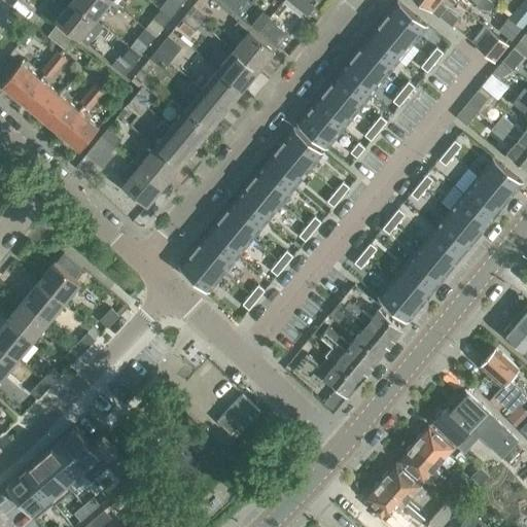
[(96,19),(72,0),(57,19),(80,38),(90,27),(96,19)]
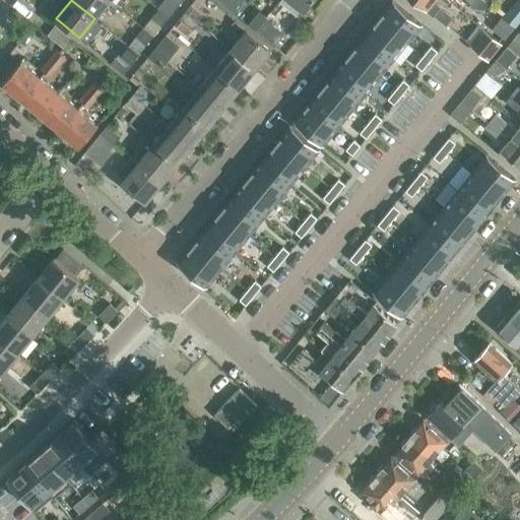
[(110,0),(71,0),(94,18),(110,0)]
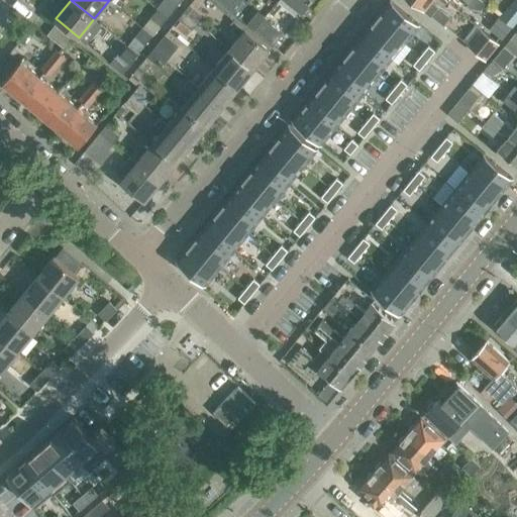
[(235,0),(228,9),(235,15),(246,2),(243,0),(235,0)]
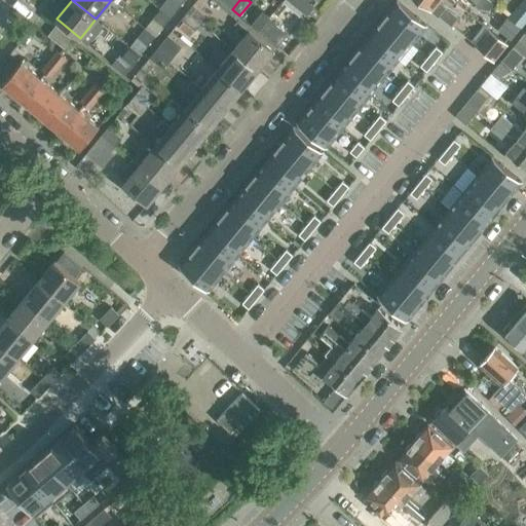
[(292,0),(306,11),(315,0),(292,0)]
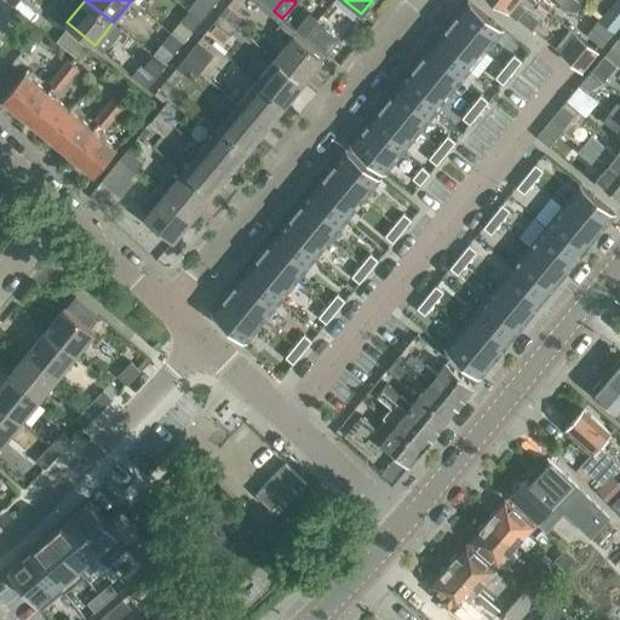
[(469,0),(451,22),(486,51),(504,29),(469,0)]
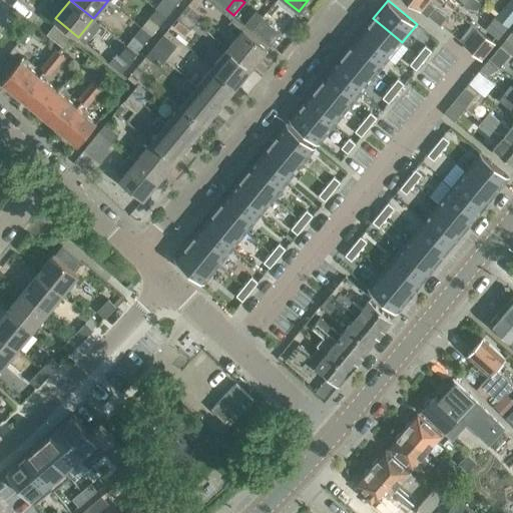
[(426,0),(409,0),(427,14),(436,22),(442,14),(426,1),(426,0)]
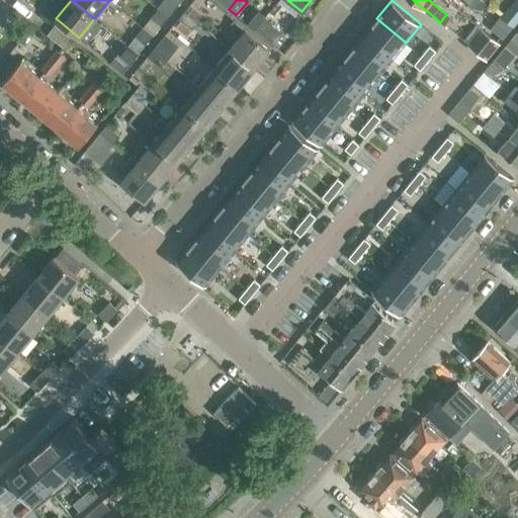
[(465,0),(467,1),(467,6),(479,13),(487,4),(481,0),(465,0)]
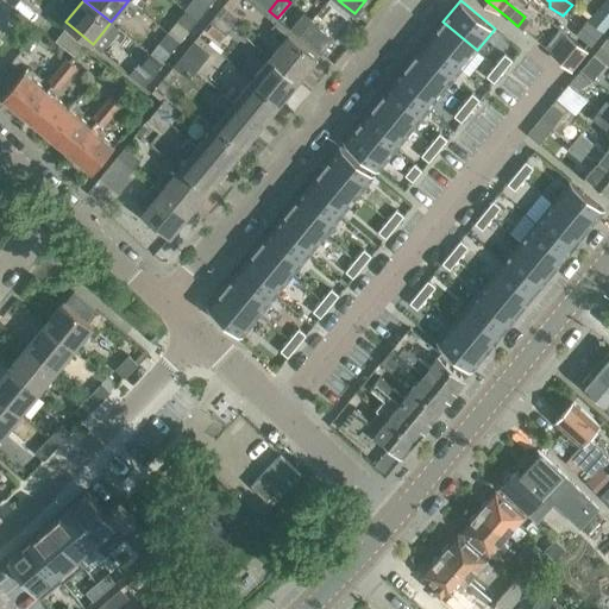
[(608,0),(606,0),(591,17),(589,20),(603,31),(604,32),(608,25),(608,0)]
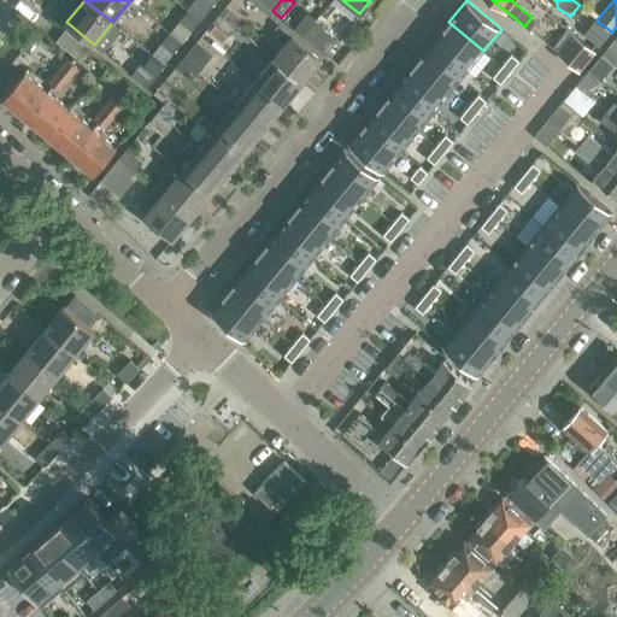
[(227,6),(219,15),(235,28),(242,19),(227,6)]
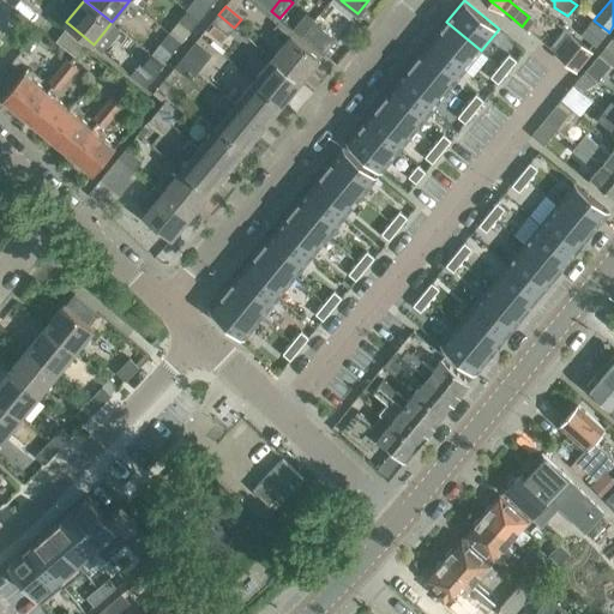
[(179,22),(191,31),(199,20),(187,11),(179,22)]
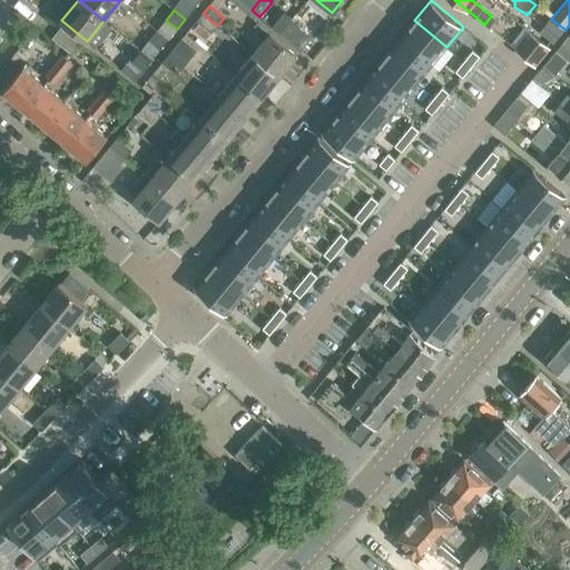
[(272,27),(278,32),(291,18),(284,12),(272,27)]
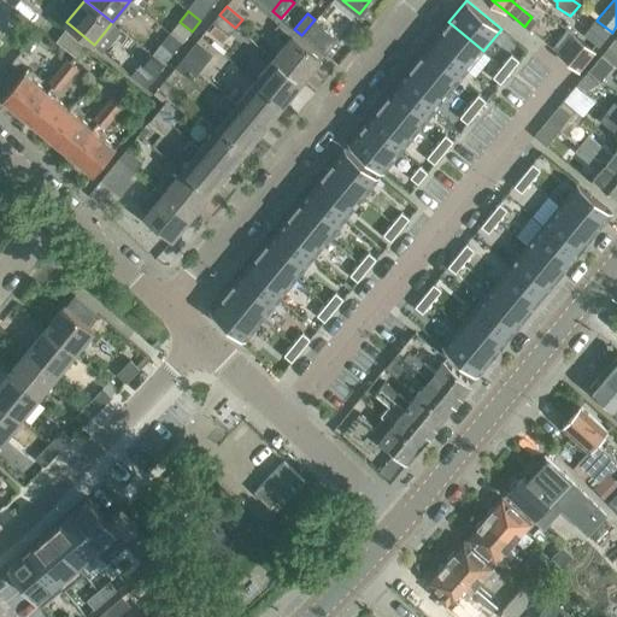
[(235,28),(219,15),(212,23),(229,35),(235,28)]
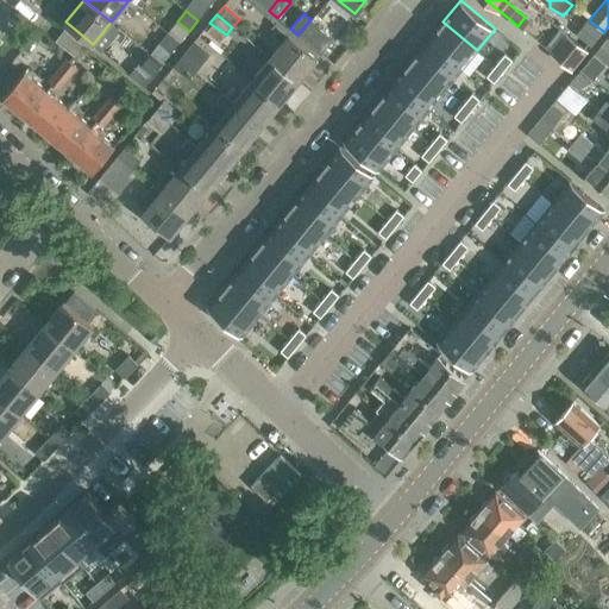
[(297,35),(306,42),(318,27),(319,25),(311,19),(297,35)]
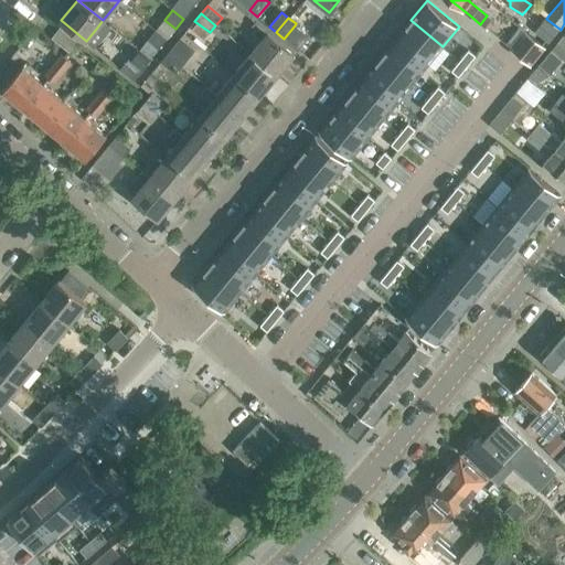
[(545,18),(534,32),(547,42),(548,43),(560,29),(545,18)]
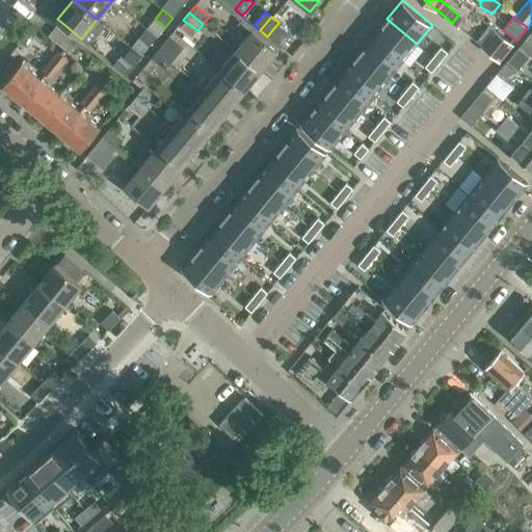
[(103,24),(97,19),(90,27),(97,31),(103,24)]
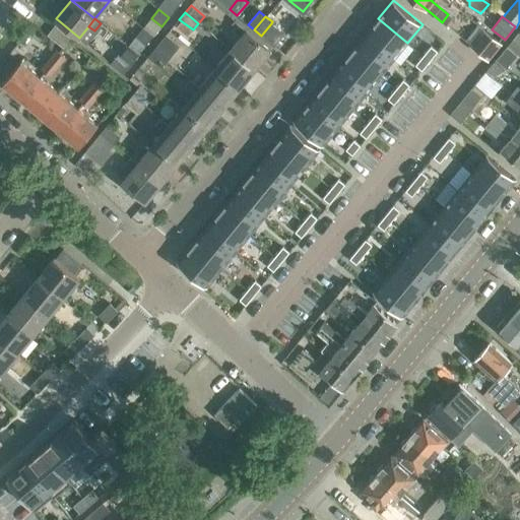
[(378,18),(365,35),(394,59),(407,43),(378,18)]
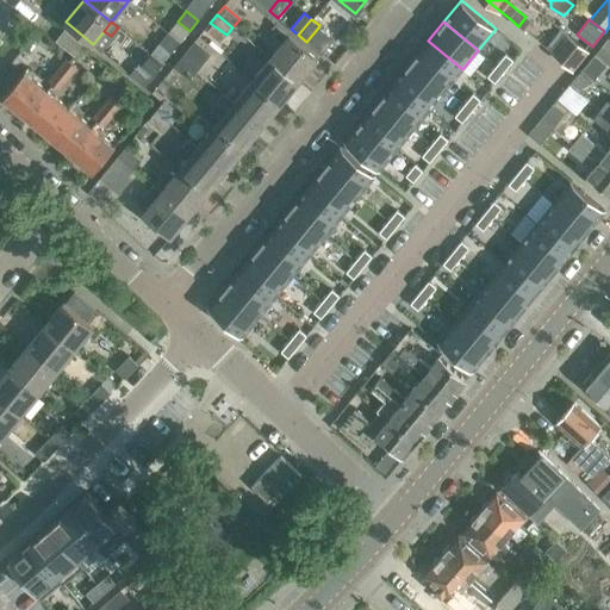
[(275,24),(273,27),(286,39),(290,35),(275,24)]
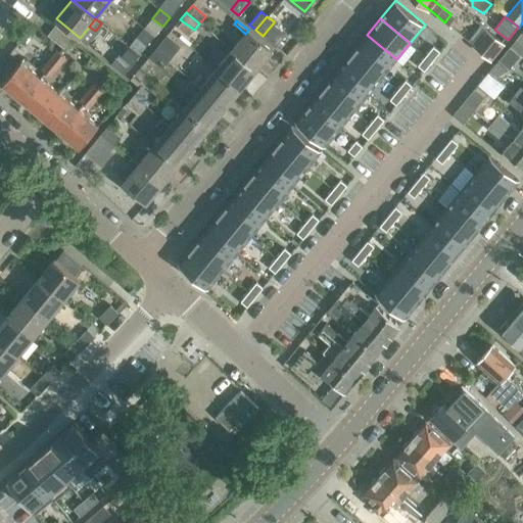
[(273,24),(263,36),(276,46),(286,34),(273,24)]
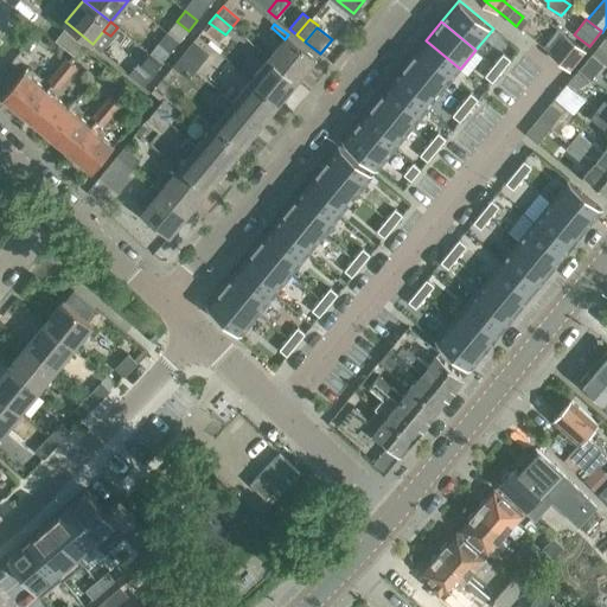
[(560,29),(553,37),(563,45),(553,57),(569,70),(576,61),(585,51),(586,50),(583,48),(581,45),(570,37),(569,37),(568,34),(563,31),(560,29)]
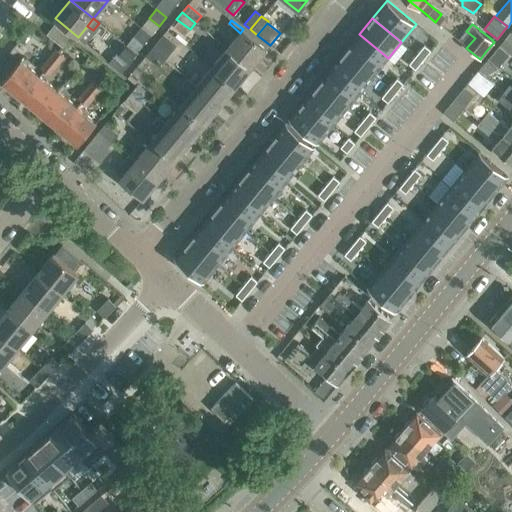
[(47,34),(63,47),(70,38),(54,25),(47,34)]
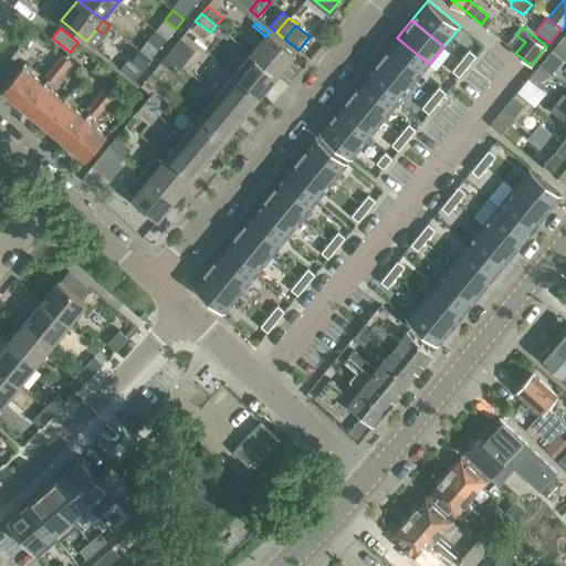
[(148,40),(159,49),(167,39),(156,30),(148,40)]
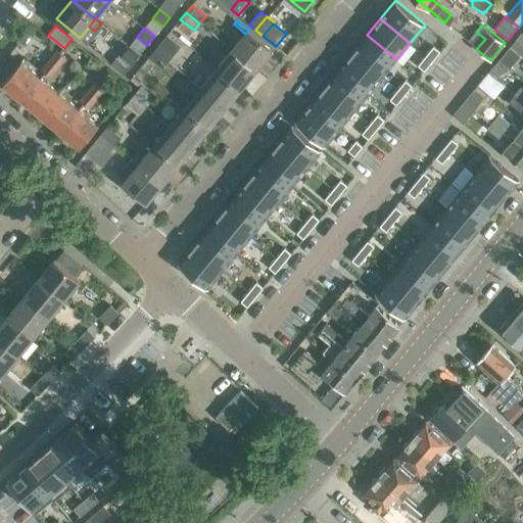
[(245,34),(232,49),(256,69),(273,50),(248,30),(245,34)]
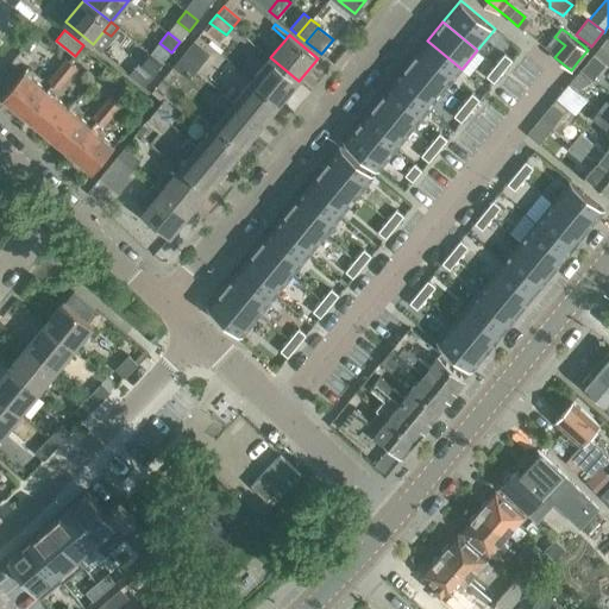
[(594,55),(603,63),(608,67),(608,38),(608,37),(594,55)]
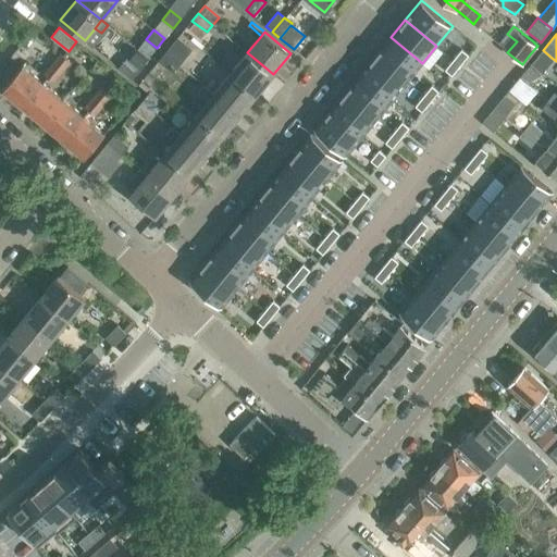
[(178,37),(165,53),(180,65),(193,49),(178,37)]
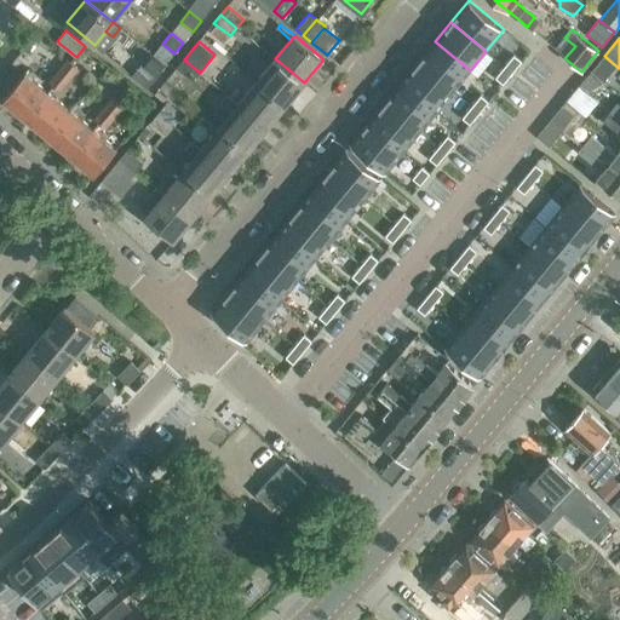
[(435,41),(418,62),(453,91),(470,70),(435,41)]
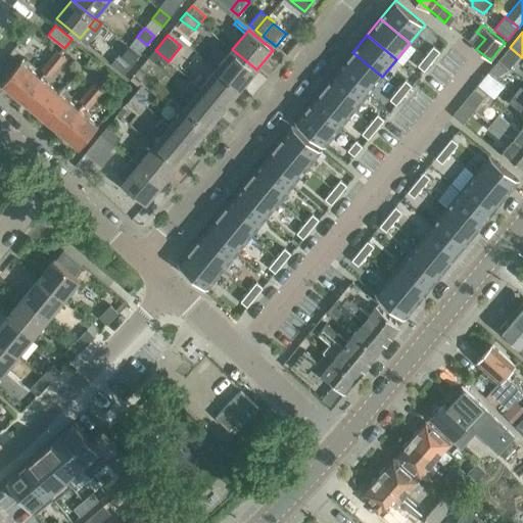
[(122,55),(132,63),(139,54),(129,46),(122,55)]
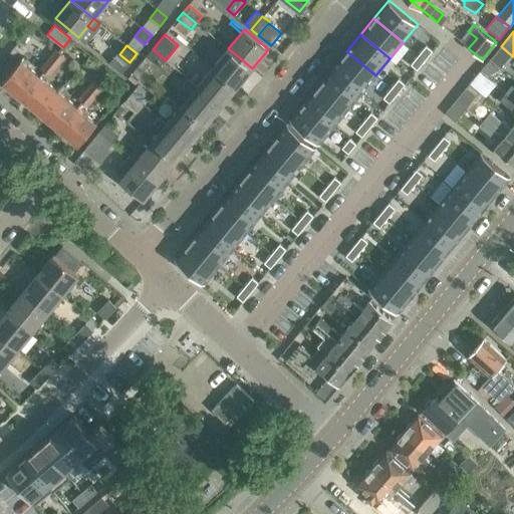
[(426,45),(419,54),(425,59),(433,50),(426,45)]
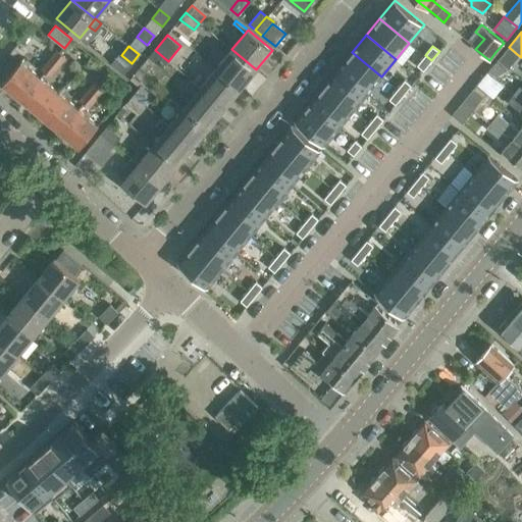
[(509,47),(498,60),(507,67),(517,54),(509,47)]
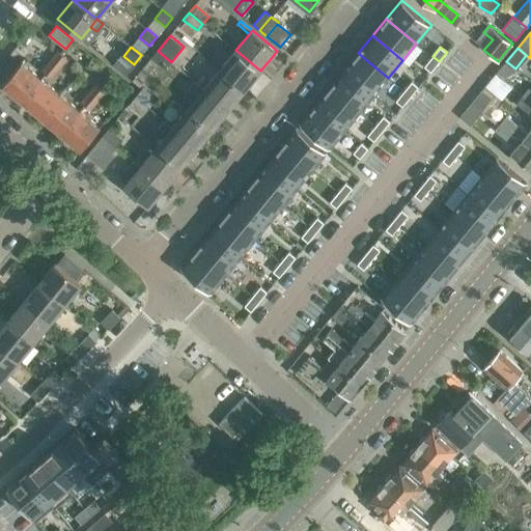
[(235,50),(220,70),(245,90),(260,71),(235,50)]
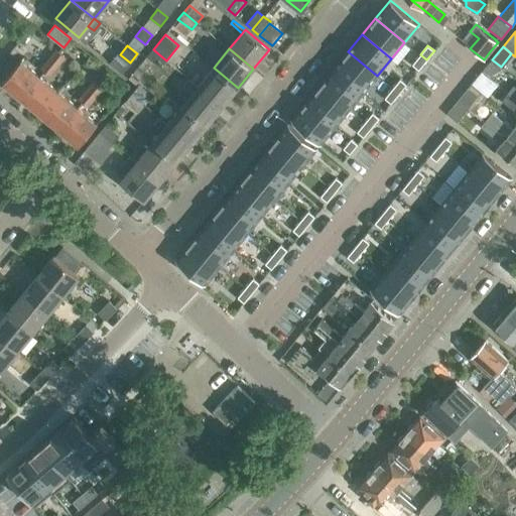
[(56,49),(49,58),(57,67),(66,56),(56,49)]
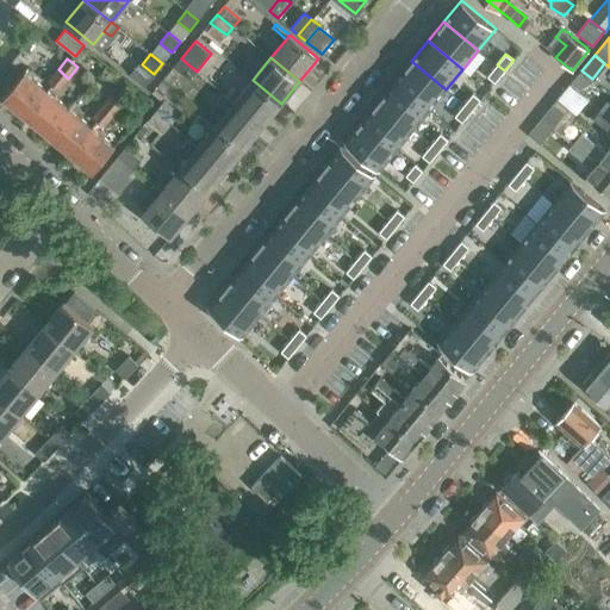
[(197,72),(181,58),(174,67),(190,80),(197,72)]
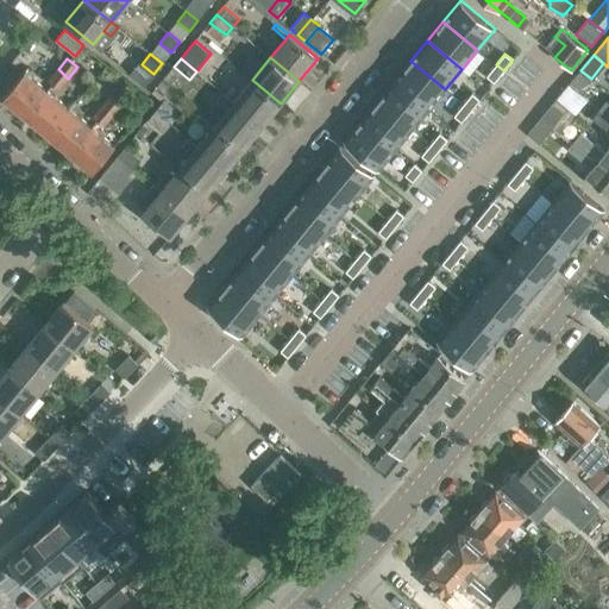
[(410,61),(394,81),(428,110),(445,89),(410,61)]
